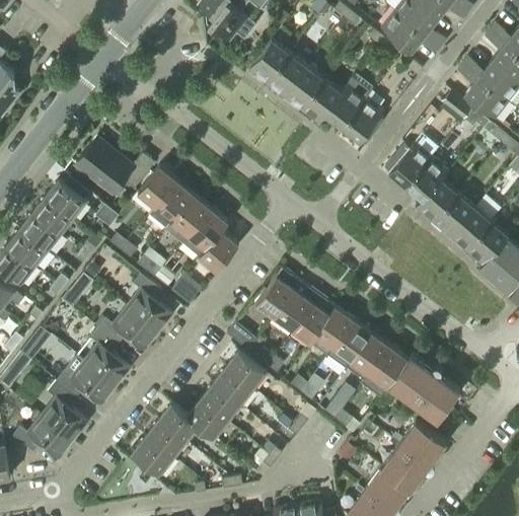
[(260,9),(267,0),(200,0),(197,4),(213,17),(208,23),(229,41),(236,31),(244,39),(255,23),(247,17),(248,16),(241,10),(248,0),(260,9)]
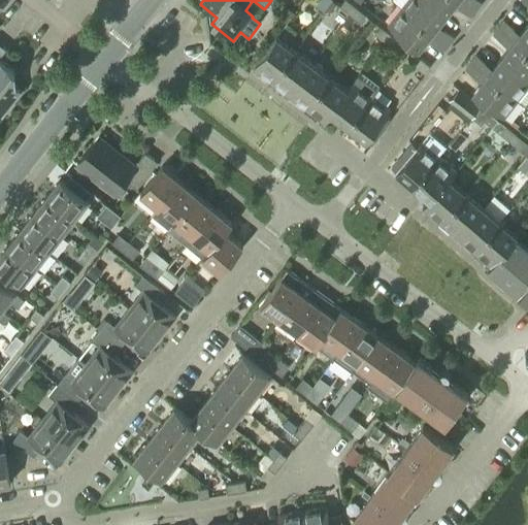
[(392,0),(392,2),(401,9),(433,34),(438,27),(447,17),(425,0),(392,0)]
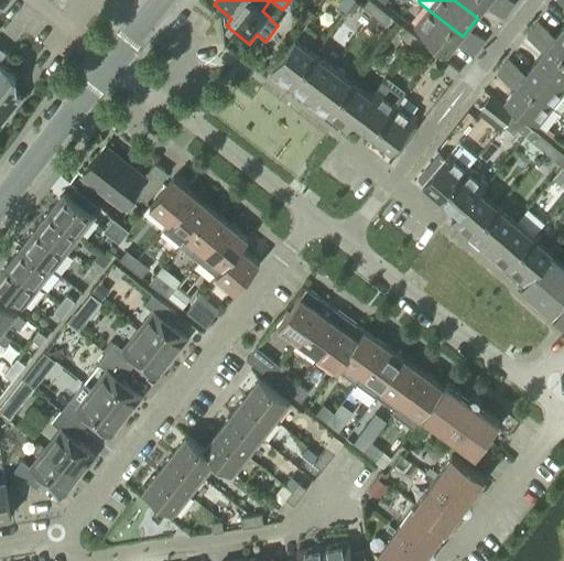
[(454,0),(477,18),(486,7),(490,0),(454,0)]
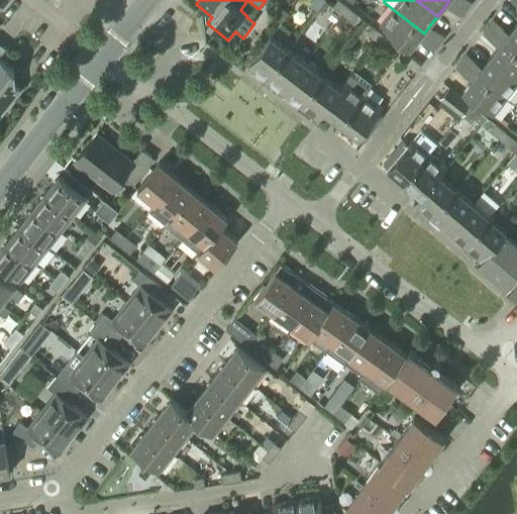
[(466,0),(454,0),(454,2),(467,11),(472,5),(466,0)]
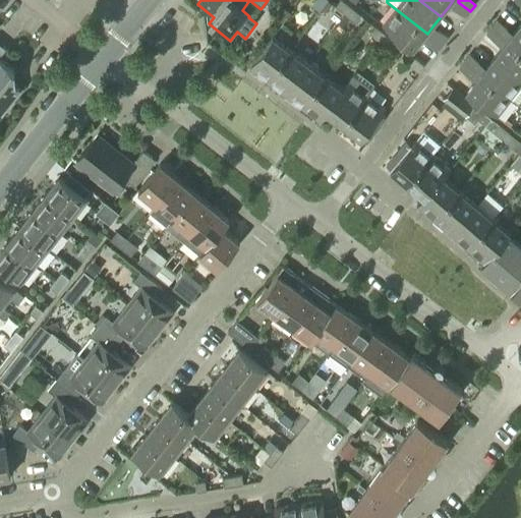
[(345,16),(350,9),(341,1),(335,8),(345,16)]
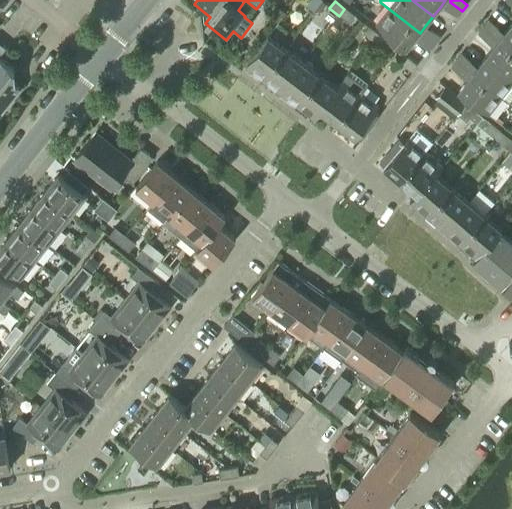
[(450,2),(444,9),(456,18),(462,11),(450,2)]
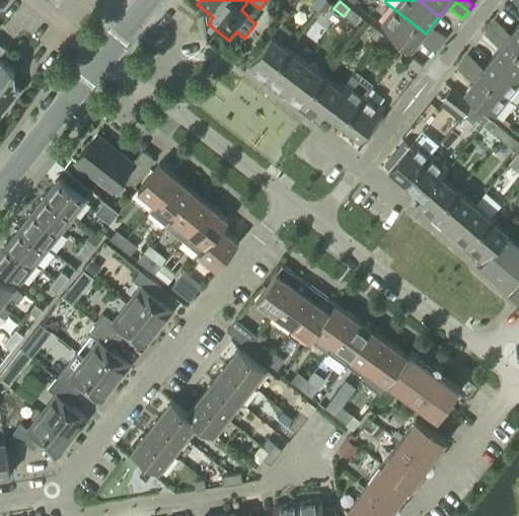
[(349,9),(344,16),(354,24),(359,16),(349,9)]
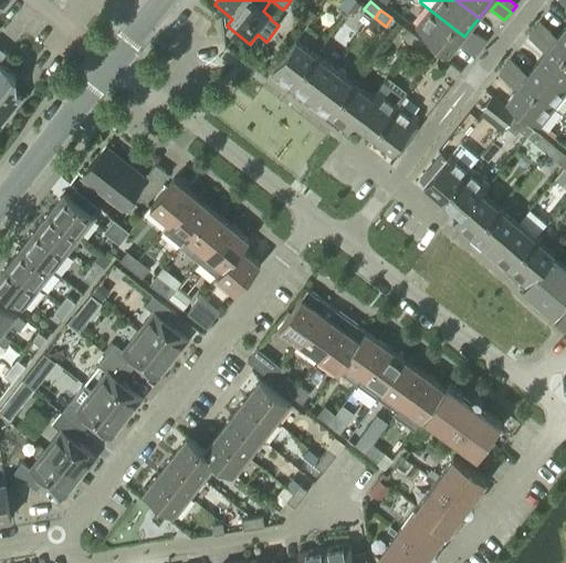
[(430,10),(415,29),(449,56),(458,44),(464,37),(430,10)]
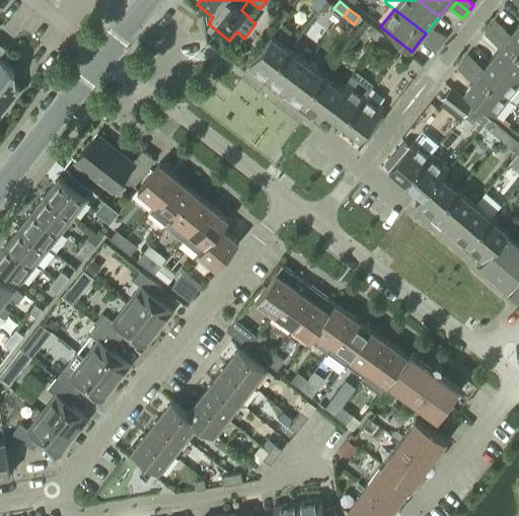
[(492,26),(490,29),(502,39),(508,32),(496,22),(495,22),(492,26)]
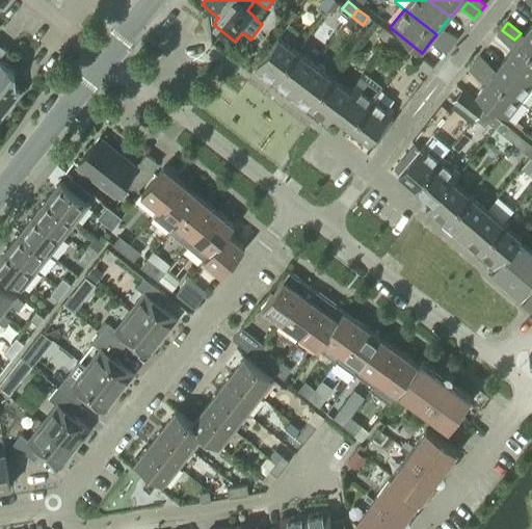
[(524,35),(519,43),(531,53),(531,25),(524,35)]
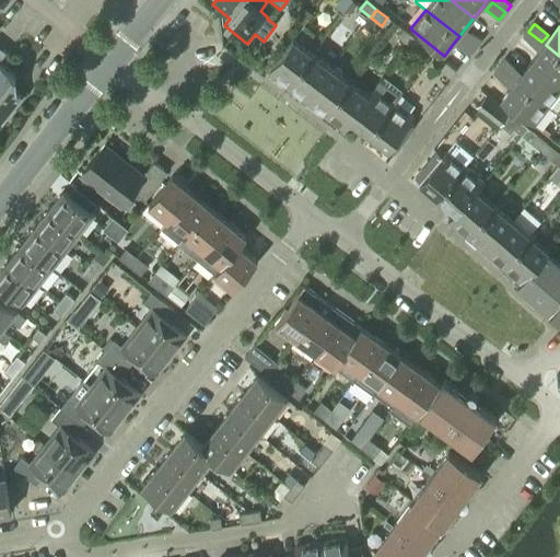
[(408,47),(413,39),(404,31),(397,38),(408,47)]
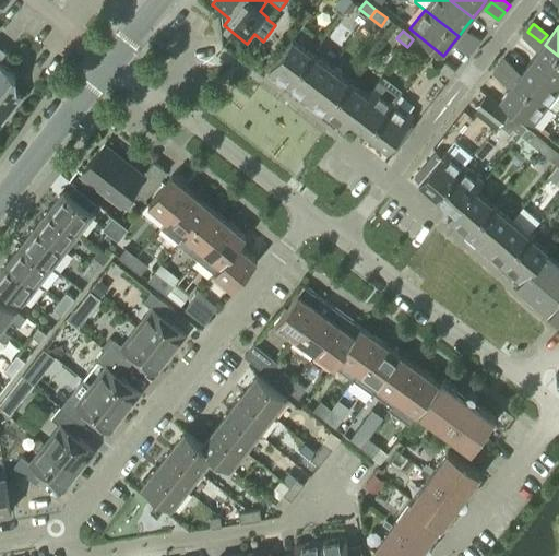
[(467,32),(462,39),(475,49),(480,42),(467,32)]
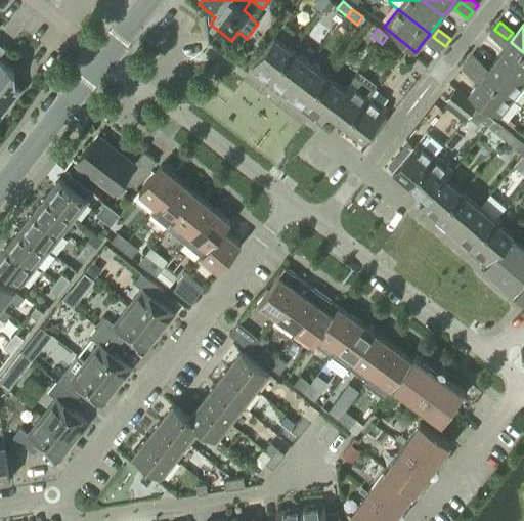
[(493,31),(489,36),(489,37),(501,46),(507,39),(494,30),(493,31)]
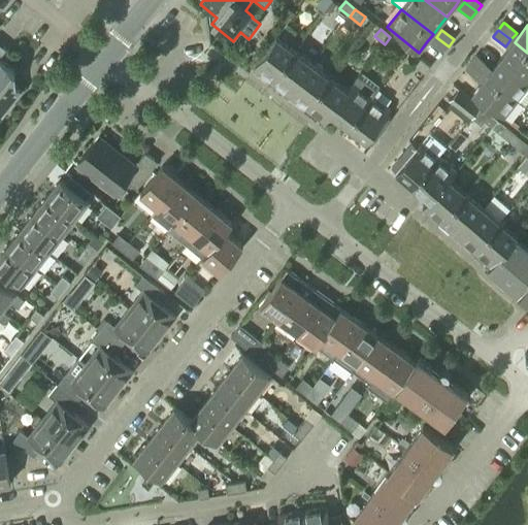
[(390,37),(385,44),(394,53),(400,44),(390,37)]
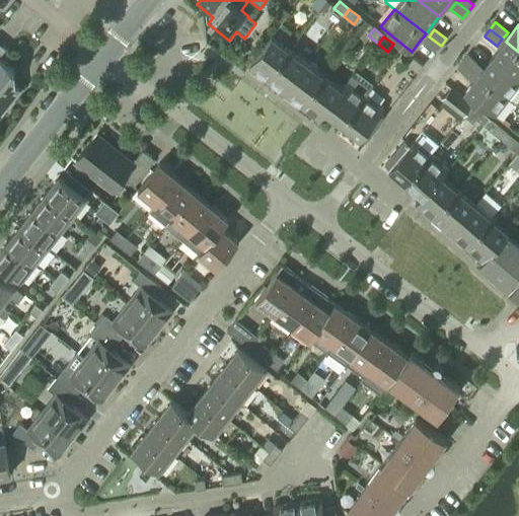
[(429,37),(423,43),(423,44),(435,53),(441,46),(429,37)]
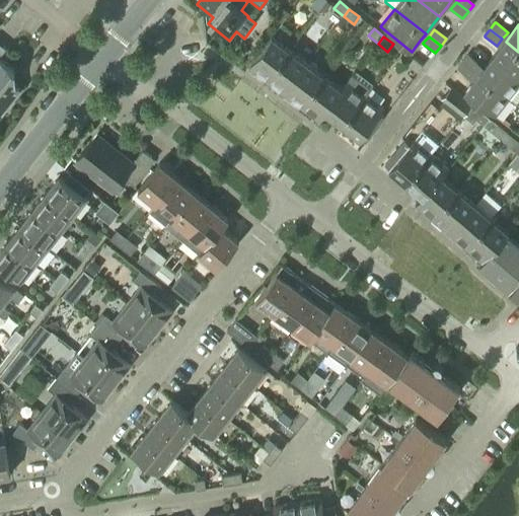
[(272,39),(248,70),(266,83),(289,52),(272,39)]
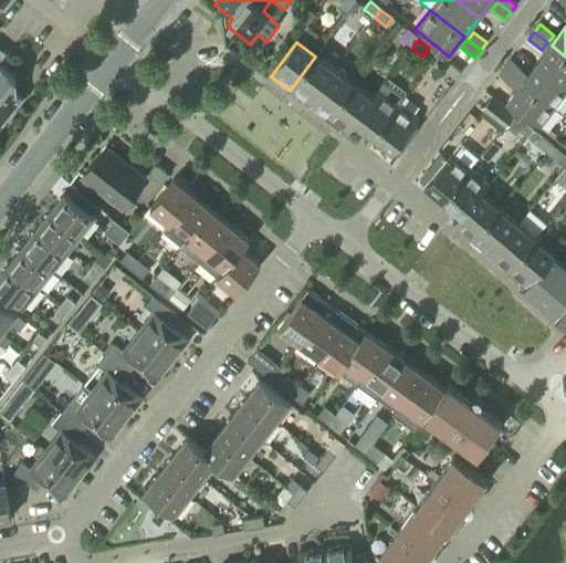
[(545,53),(536,64),(565,87),(565,56),(552,45),(545,53)]
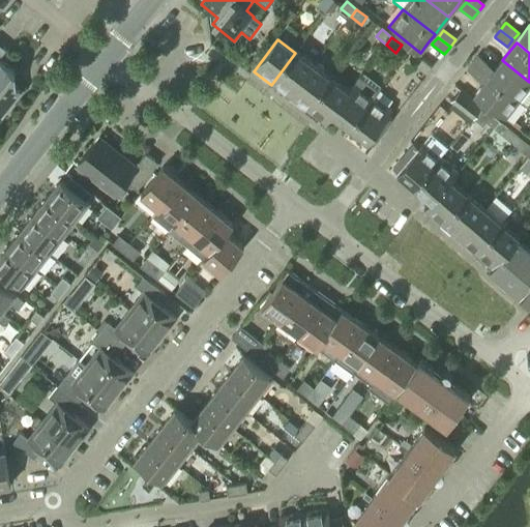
[(0,58),(6,51),(0,46),(0,116),(0,117),(21,92),(15,87),(15,74),(0,62),(0,58)]
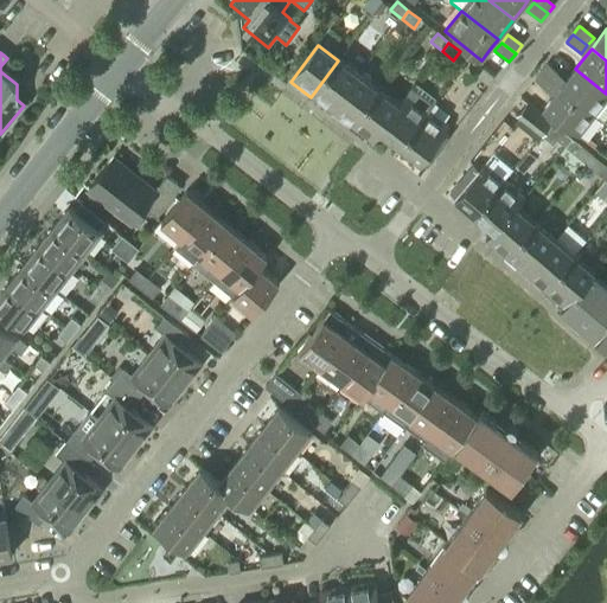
[(338,61),(311,97),(312,97),(332,113),(359,76),(339,62),(338,61)]
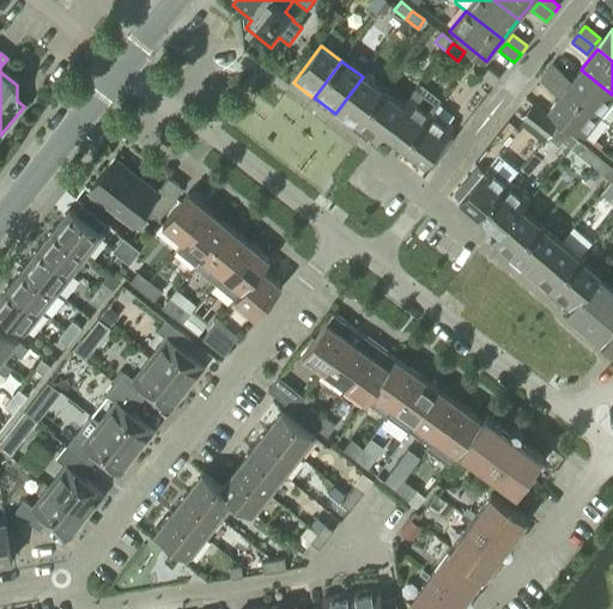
[(546,74),(562,86),(568,78),(553,67),(552,66),(546,74)]
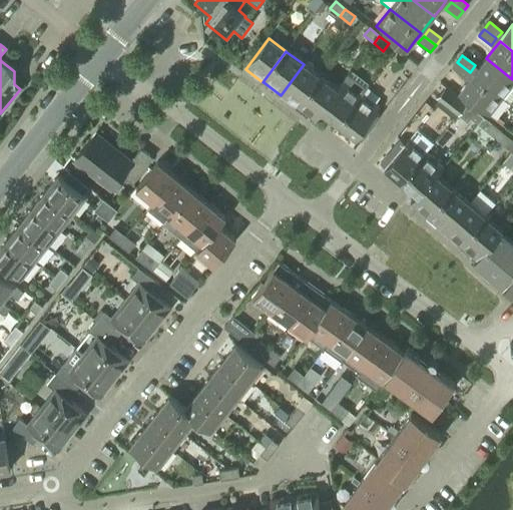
[(478,68),(473,75),(503,99),(512,86),(512,79),(486,58),(478,68)]
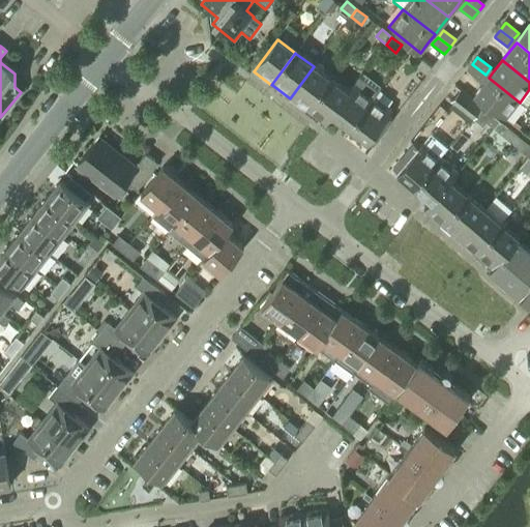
[(427,77),(432,69),(421,61),(416,68),(427,77)]
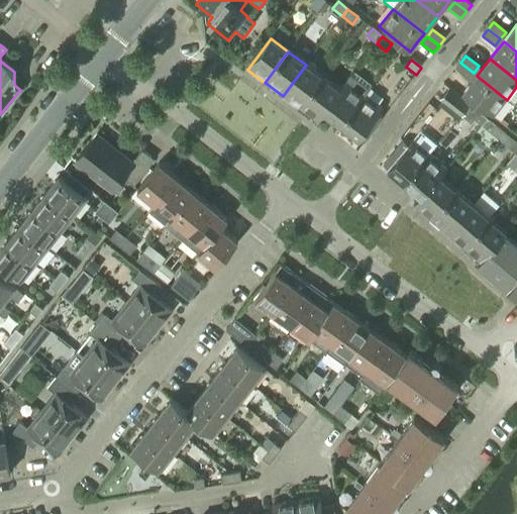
[(457,67),(455,70),(455,71),(468,80),(474,73),(460,63),(457,67)]
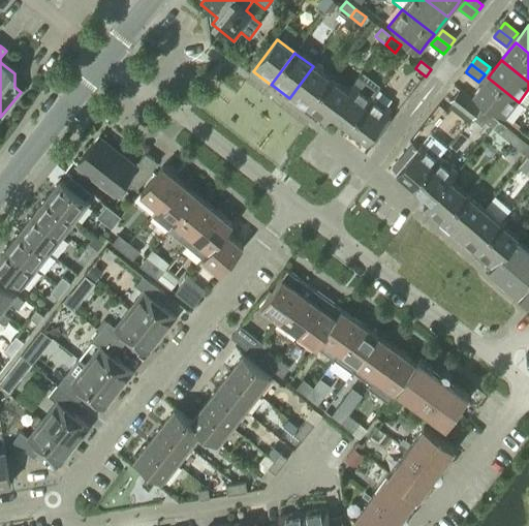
[(313,66),(289,98),(307,112),(331,80),(313,66)]
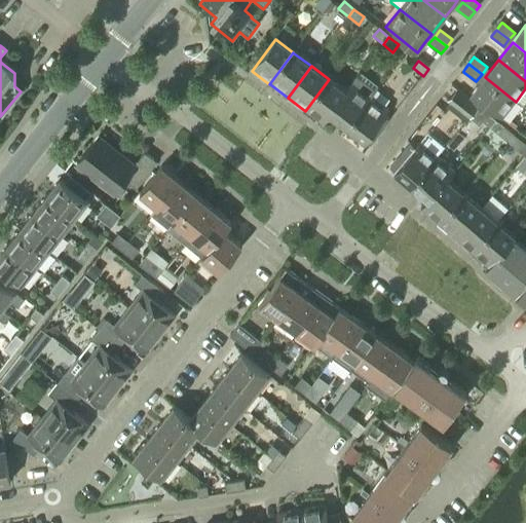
[(346,92),(329,115),(330,116),(347,128),(371,98),(378,88),(360,73),(345,91),(346,92)]
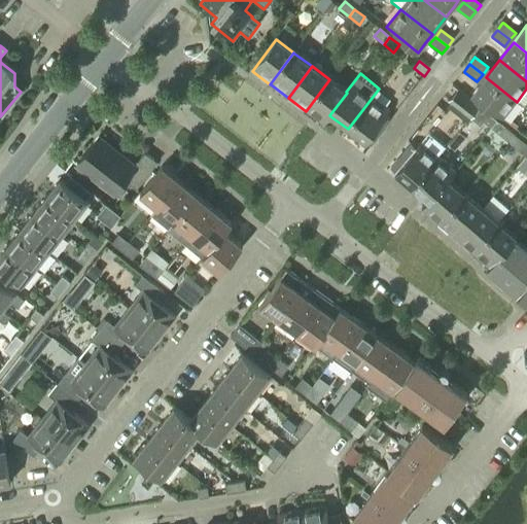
[(480,84),(471,95),(502,119),(517,102),(486,77),(480,84)]
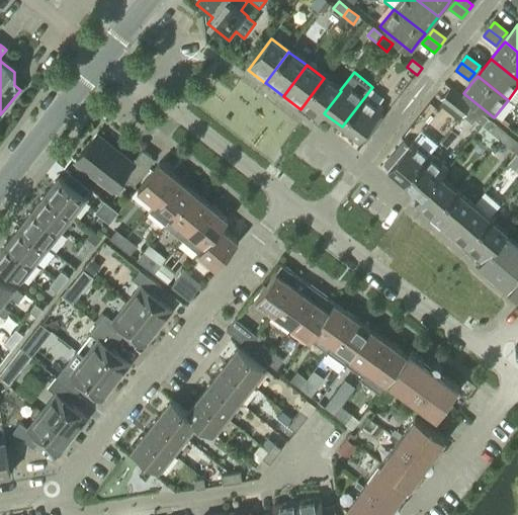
[(324,78),(300,109),(319,122),(325,114),(324,113),(341,91),(340,90),(324,78)]
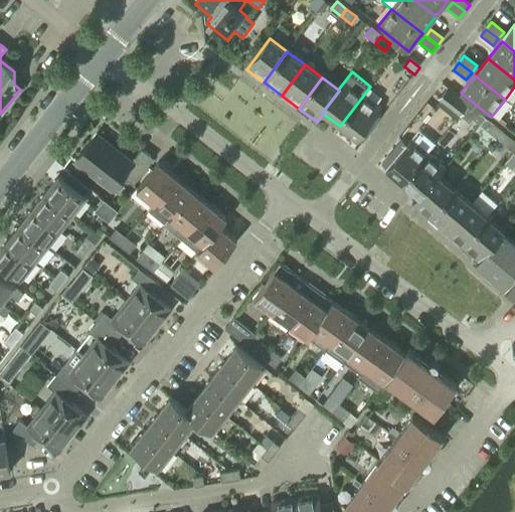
[(441,102),(437,107),(454,121),(456,122),(460,118),(469,107),(466,105),(447,89),(438,100),(441,102)]
